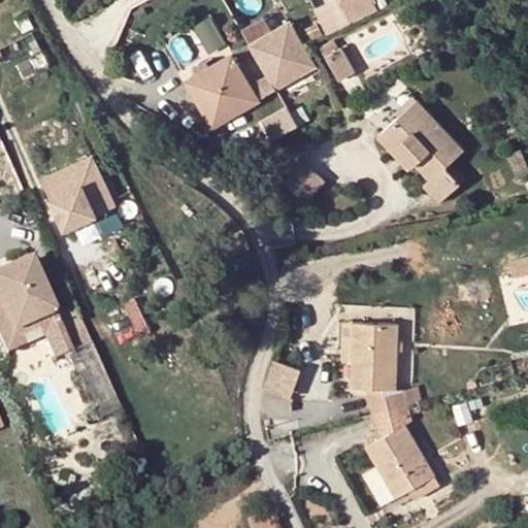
[(339,0),(351,21),(377,7),(373,0),(339,0)]
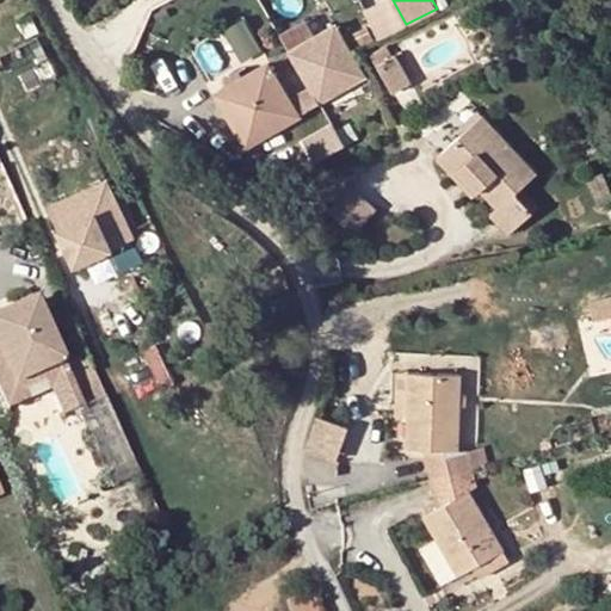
[(247,18),(229,26),(246,57),(263,48),(247,18)]
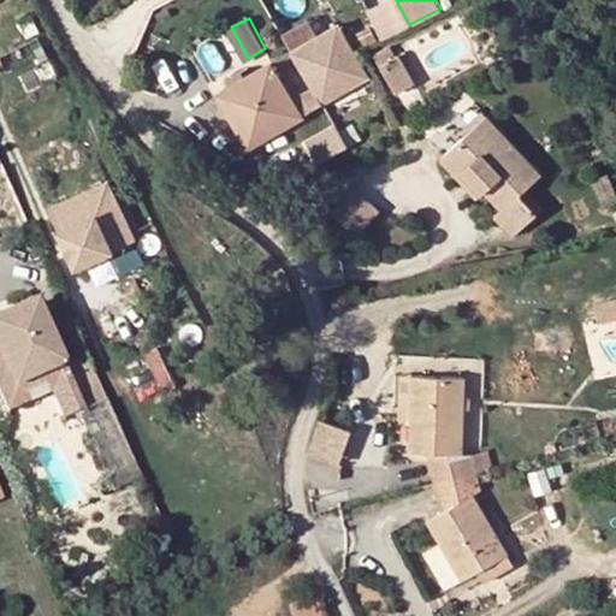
[(338,23),(291,51),(312,87),(292,98),(272,63),(219,93),(249,144),(302,113),(312,107),(368,73),(338,23)]
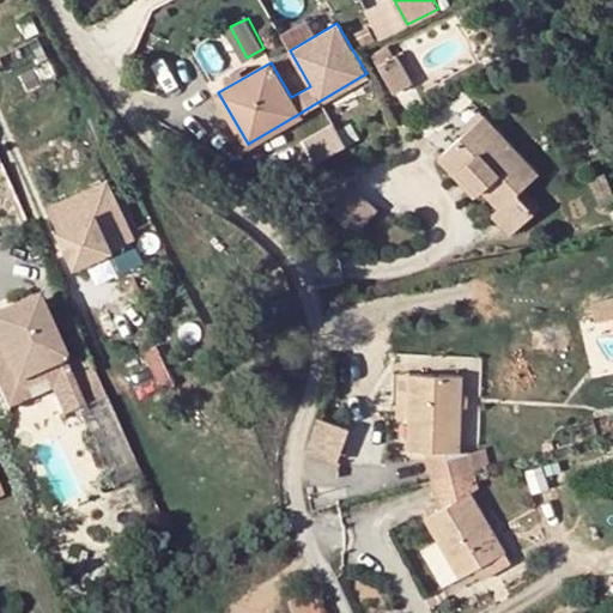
[(497,211),(516,231),(544,205),(526,187),(542,169),(487,111),(443,155),(459,171),(467,164),(486,187),(487,184),(504,202),(497,211)]
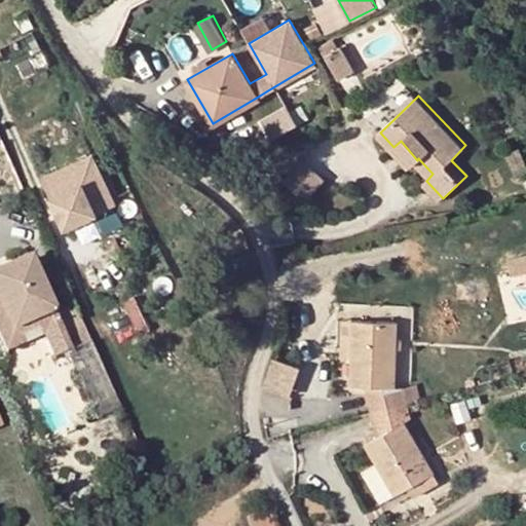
[(411,165),(417,160),(401,141),(393,147),(411,165)]
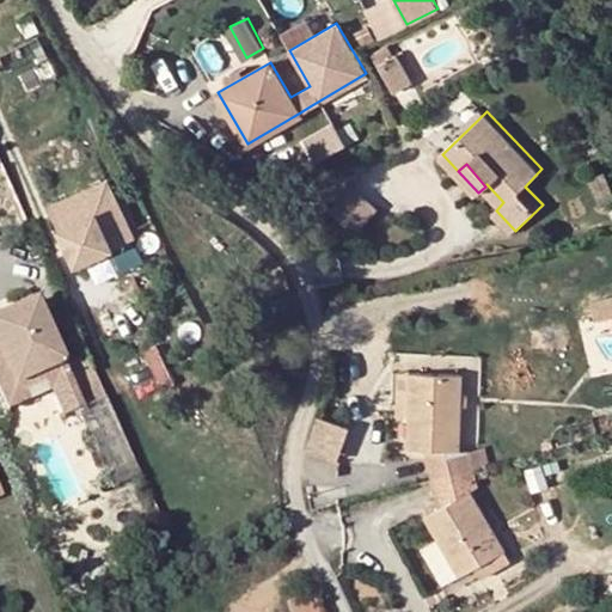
[(104,178),(46,204),(72,263),(130,236),(104,178)]
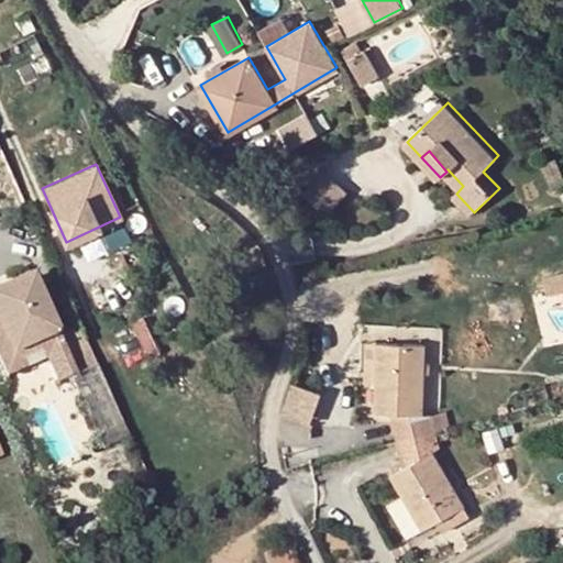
[(327,168),(305,190),(329,213),(351,190),(327,168)]
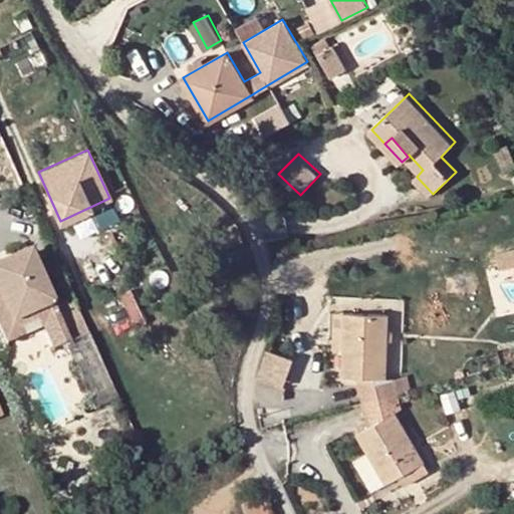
[(503,265),(513,262),(513,247),(499,251),(503,265)]
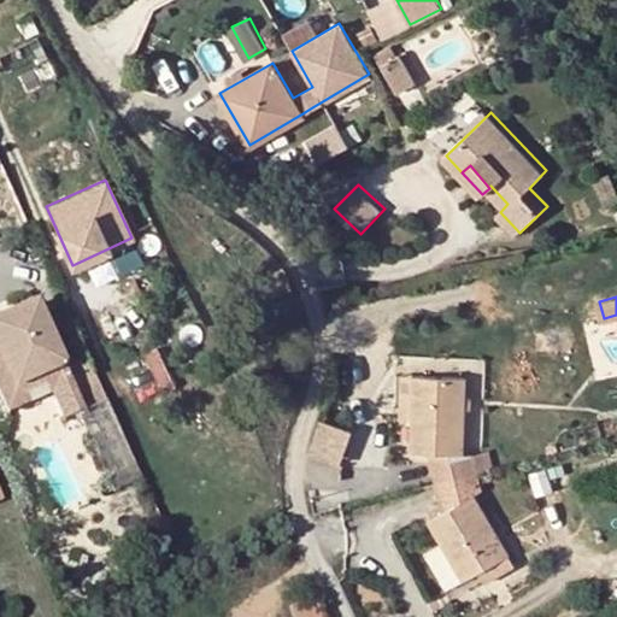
[(63,434),(86,424),(59,364),(34,304),(0,318),(0,394),(6,410),(45,393),(56,419),(63,434)]
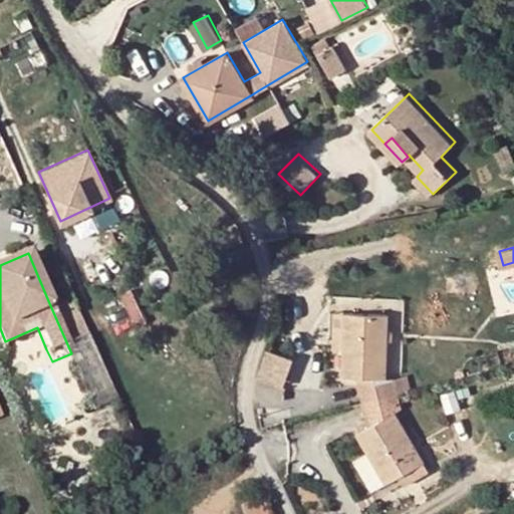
[(331,345),(342,346),(344,313),(333,312),(331,345)]
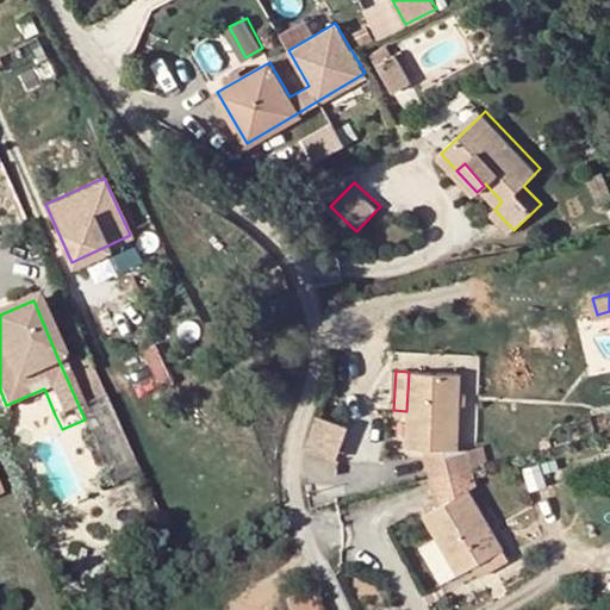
[(421,447),(428,480),(473,467),(468,449),(458,448),(461,373),(409,372),(406,411),(405,446),(421,447)]
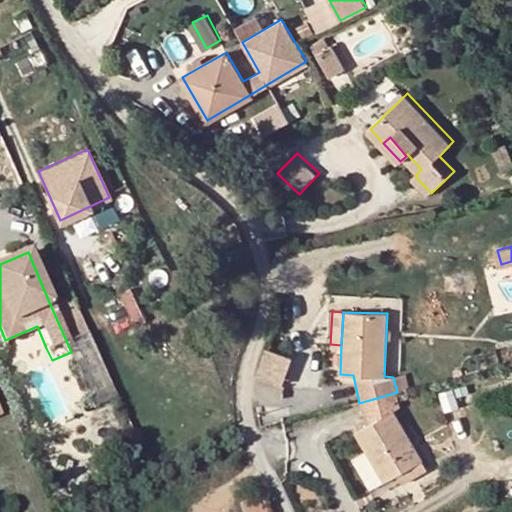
[(85,332),(80,320),(66,325),(72,337),(85,332)]
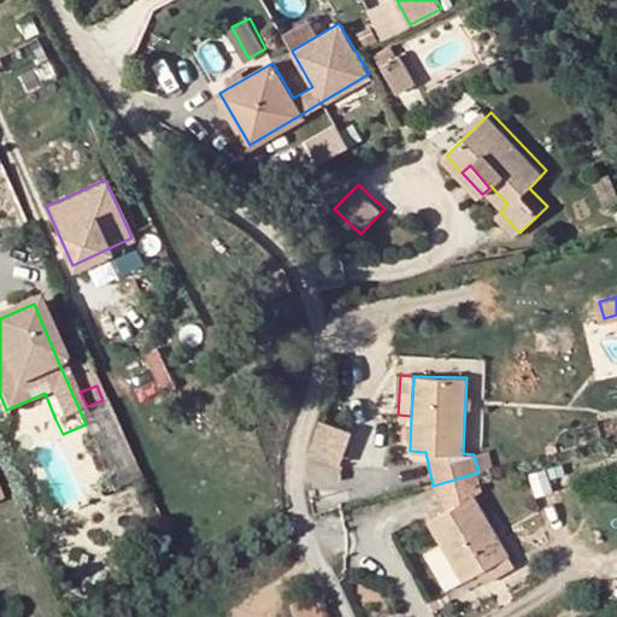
[(344,432),(313,423),(310,435),(305,448),(304,458),(333,466),(344,432)]
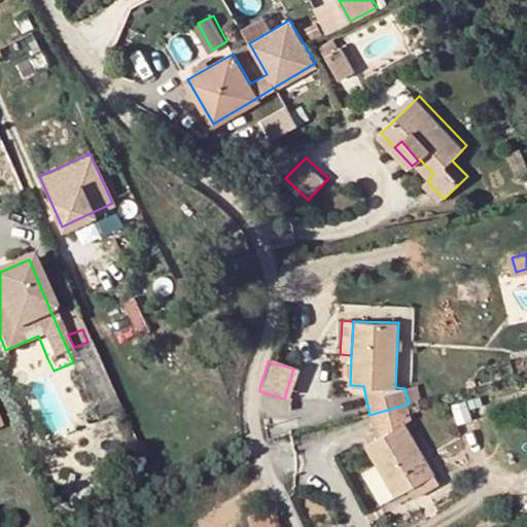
[(412,418),(409,403),(370,415),(375,438),(364,445),(392,495),(406,488),(421,480),(432,473),(405,422),(412,418)]
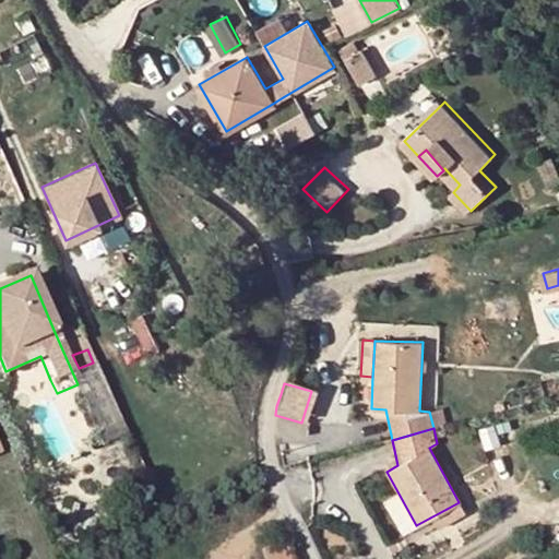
[(453,522),(447,509),(430,518),(438,531),(453,522)]
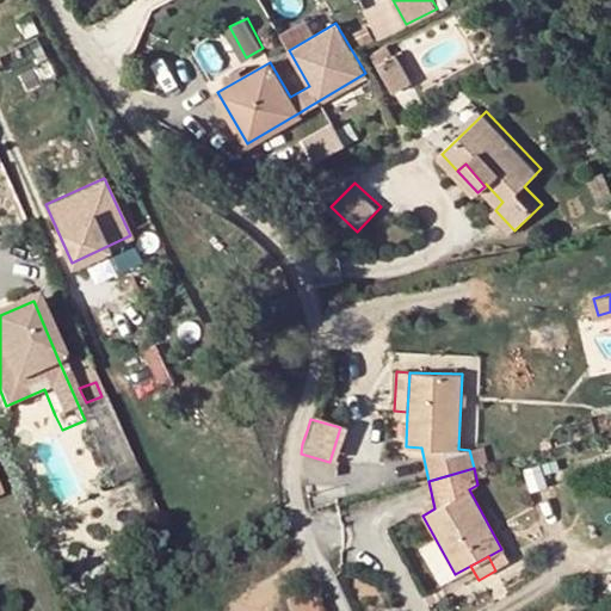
[(285,602),(289,610),(322,610),(312,588),(285,602)]
